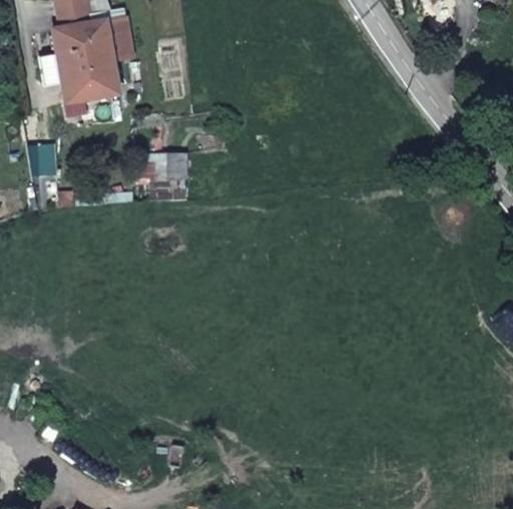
[(125,16),(53,28),(56,52),(40,55),(44,82),(60,80),(59,78),(68,76),(72,99),(94,95),(113,92),(116,92),(110,59),(131,55),(125,16)]
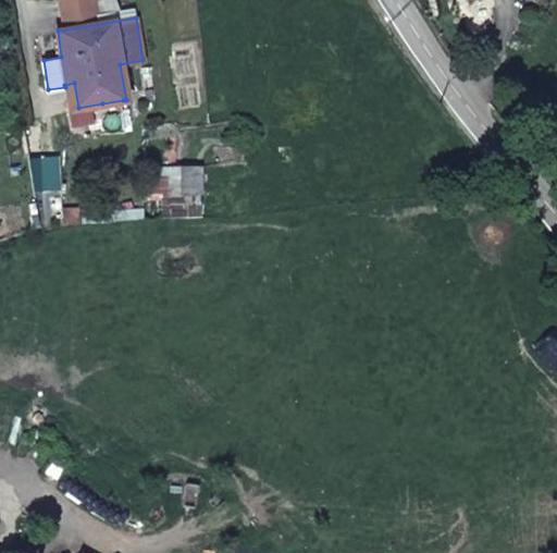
[(65,87),(69,110),(78,108),(74,83),(64,85),(65,87)]
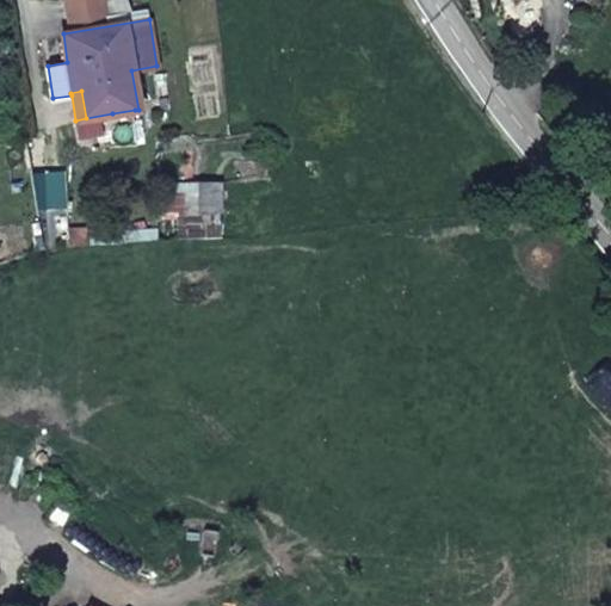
[(137,122),(135,110),(112,113),(113,125),(137,122)]
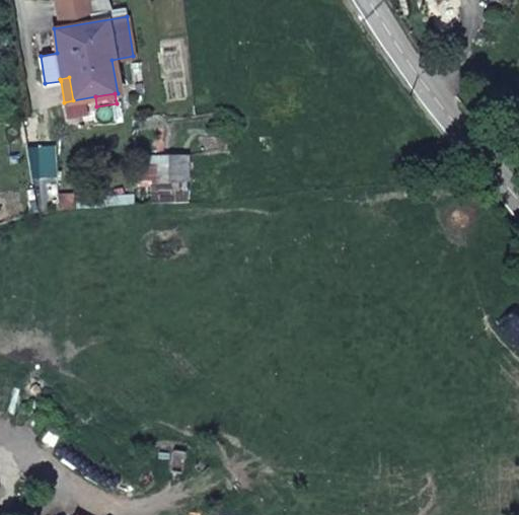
[(150,181),(151,202),(188,197),(189,154),(139,155),(139,181),(150,181)]
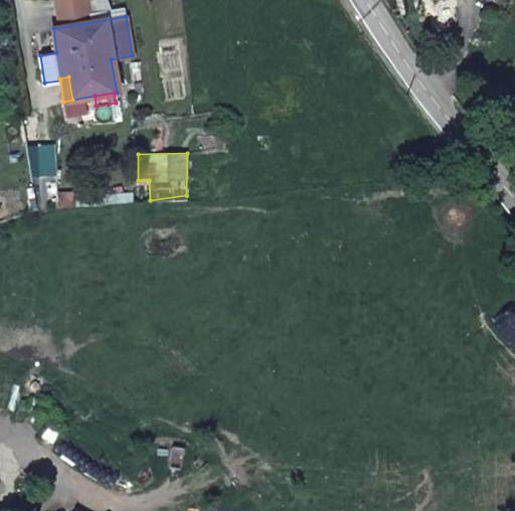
[(111,183),(90,183),(90,193),(102,193),(102,188),(110,187),(111,183)]
